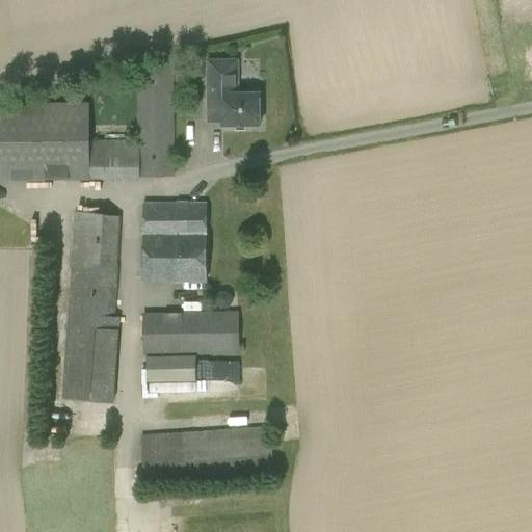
[(208,60),(208,79),(208,123),(222,123),(222,127),(260,127),(260,94),(238,94),(238,79),(238,60),(208,60)]
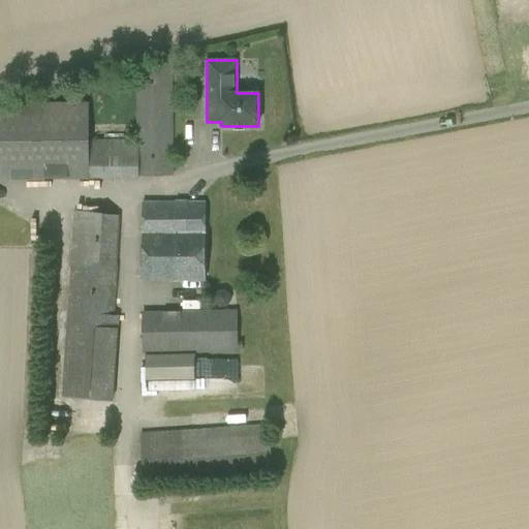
[(0,102),(0,180),(139,179),(139,176),(174,175),(173,63),(136,64),(137,139),(89,139),(89,102),(0,102)]
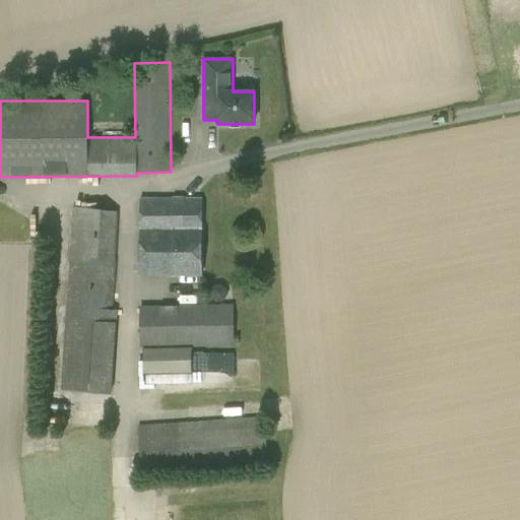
[(201,275),(201,229),(201,199),(140,199),(140,275),(201,275)]
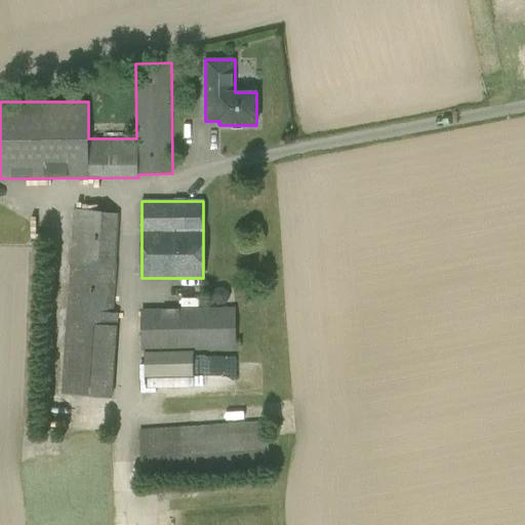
[(63,395),(113,398),(118,314),(114,313),(117,264),(116,264),(119,213),(74,210),(63,395)]
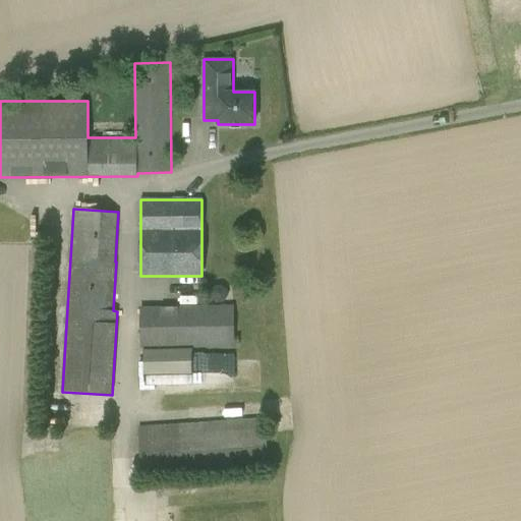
[(232,305),(140,307),(141,348),(233,347),(232,305)]
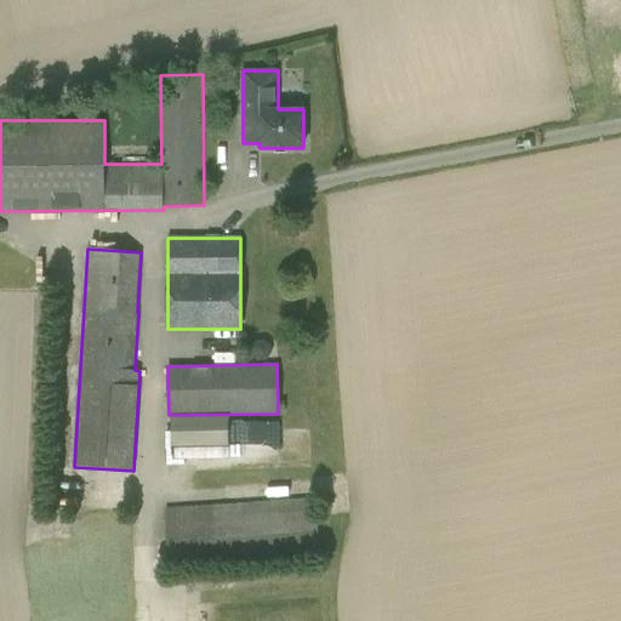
[(229,420),(228,451),(268,451),(269,421),(229,420)]
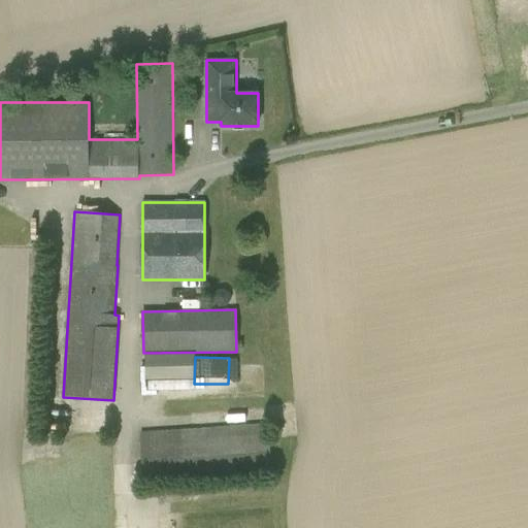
[(267,423),(140,433),(144,487),(271,475),(267,423)]
